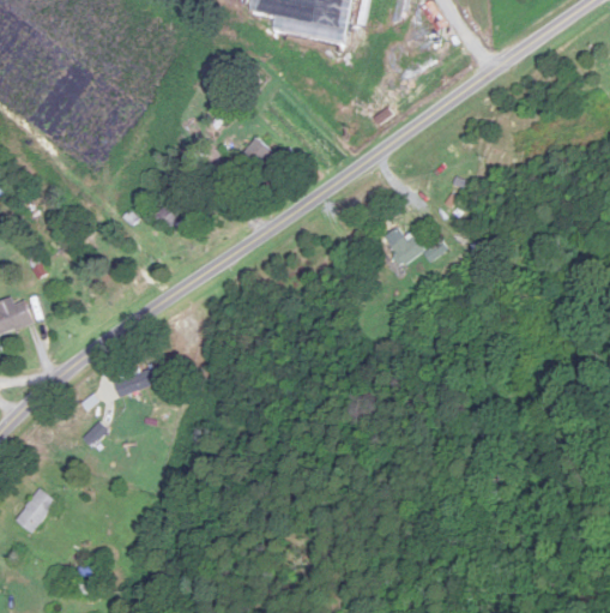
[(346,44),(352,0),(247,0),(245,12),(272,17),(270,32),(346,44)]
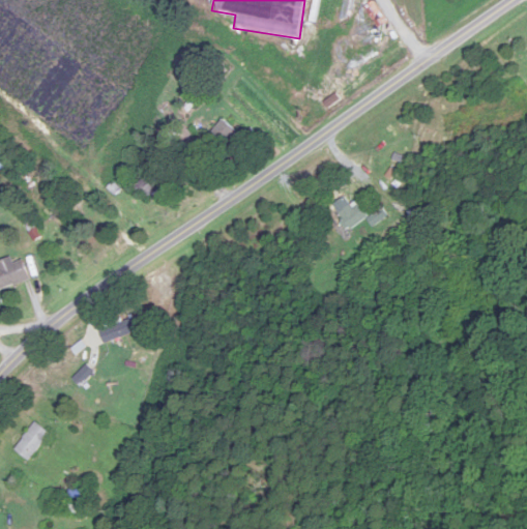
[(517,63),(526,57),(526,56),(524,51),(513,57),(517,63)]
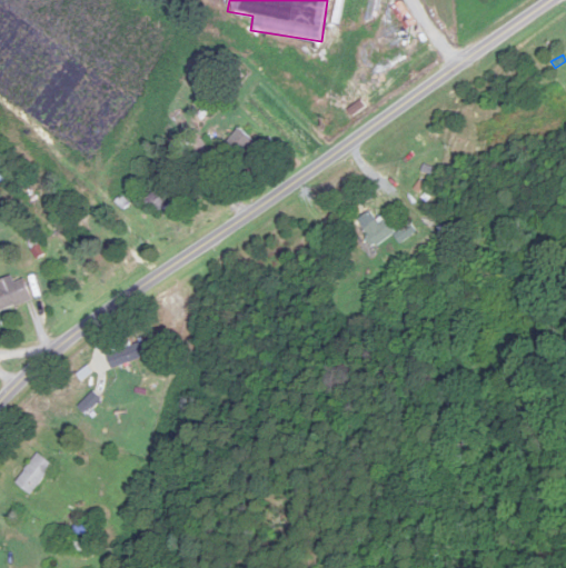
[(222,145),(237,159),(254,141),(239,127),(222,145)]
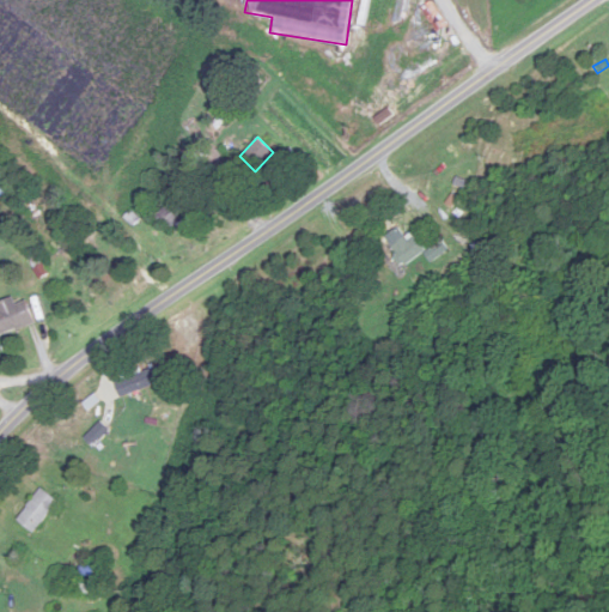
[(170,231),(195,207),(181,191),(154,214),(170,231)]
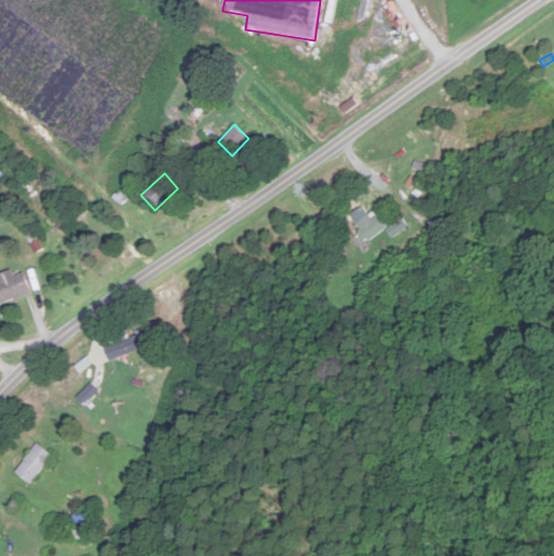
[(386,229),(374,210),(353,224),(365,243),(385,229),(391,237),(406,226),(401,219),(386,229)]
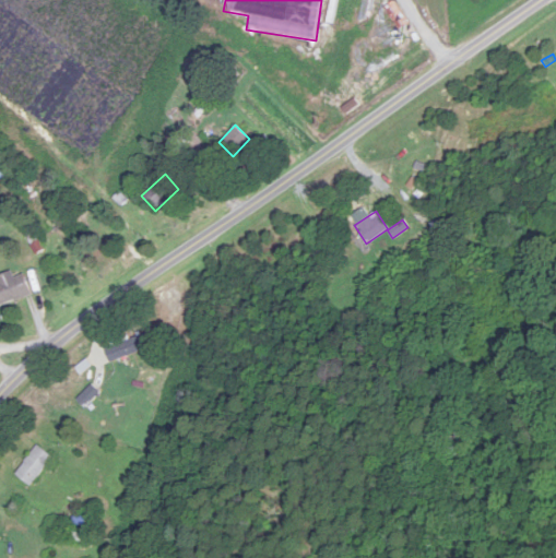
[(0,305),(40,291),(35,274),(23,279),(22,273),(12,277),(10,271),(0,274),(0,305)]
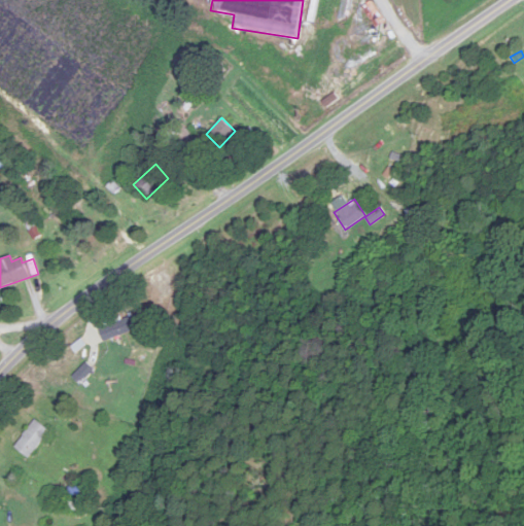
[(98,329),(105,344),(143,324),(136,310),(98,329)]
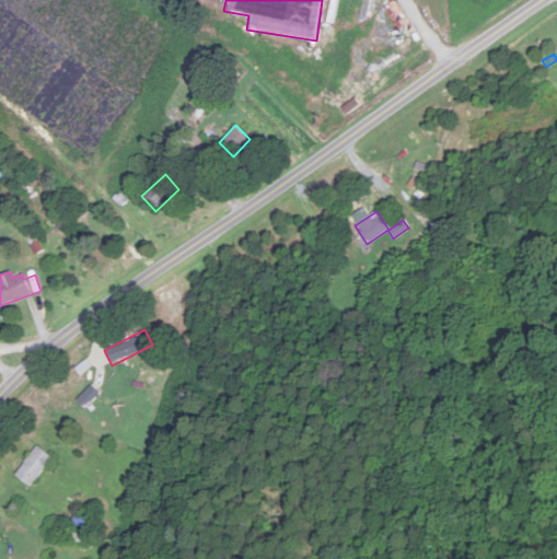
[(84,408),(99,393),(90,385),(76,400),(84,408)]
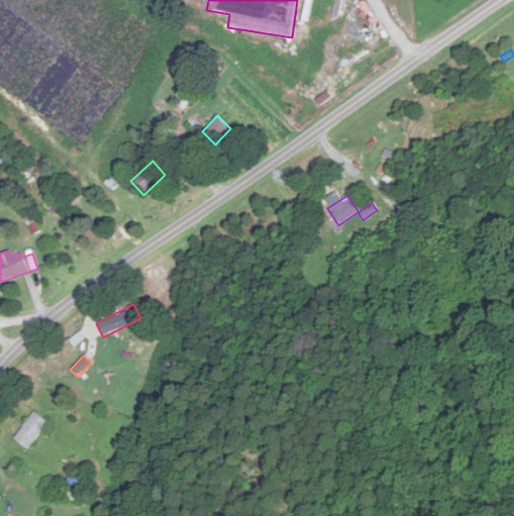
[(47,423),(33,412),(12,438),(26,449),(47,423)]
